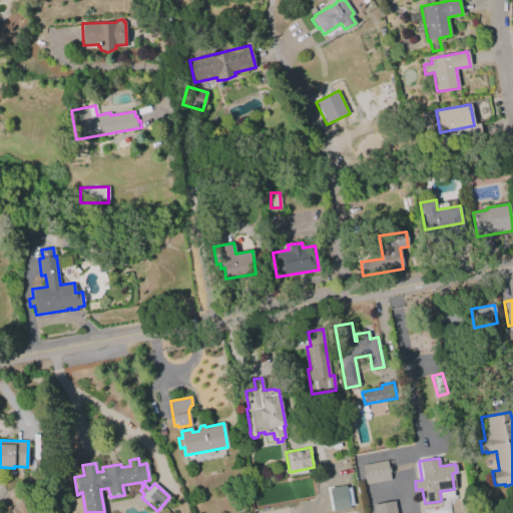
[(362,465),(387,460),(390,479),(366,484),(362,465)]
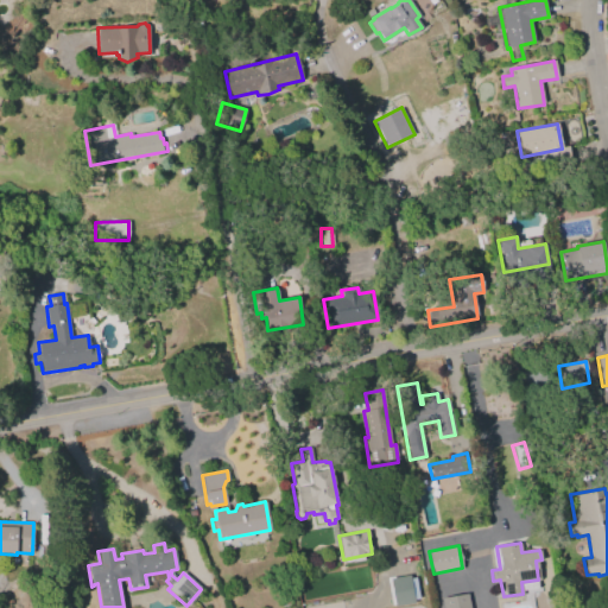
[(413,603),(411,576),(391,578),(393,606),(413,603)]
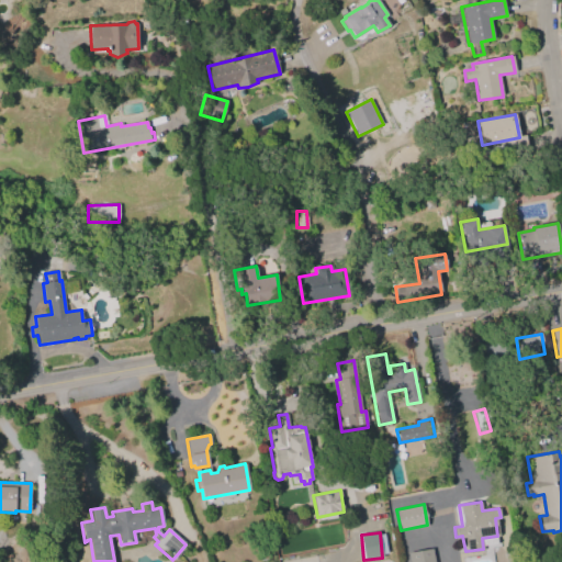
[(408,561),(407,552),(431,549),(434,561),(408,561)]
